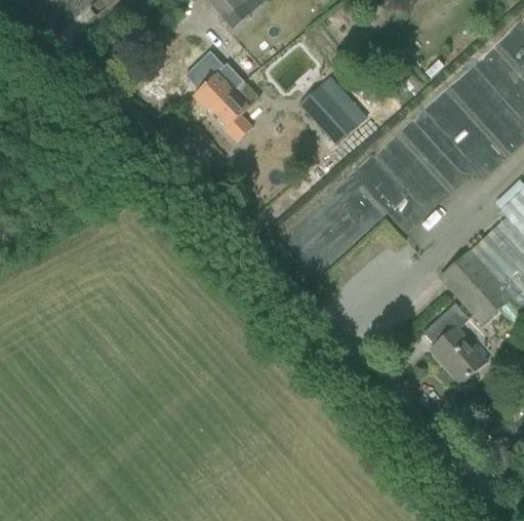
[(206,0),(223,19),(244,0),(206,0)]
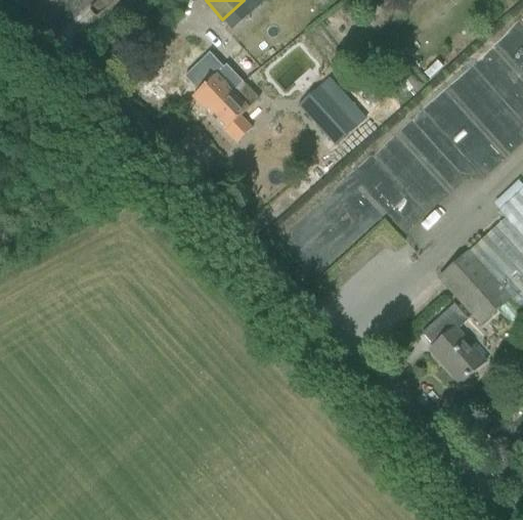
[(321,10),(334,0),(316,0),(314,2),(321,10)]
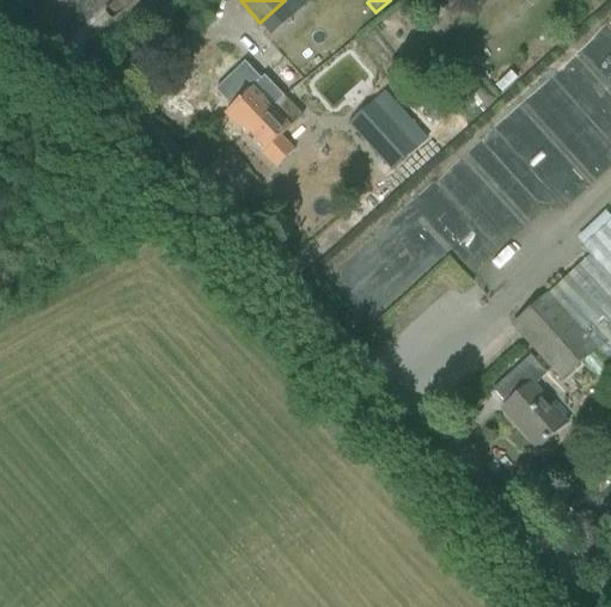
[(353,41),(312,78),(343,112),(384,77),(353,41)]
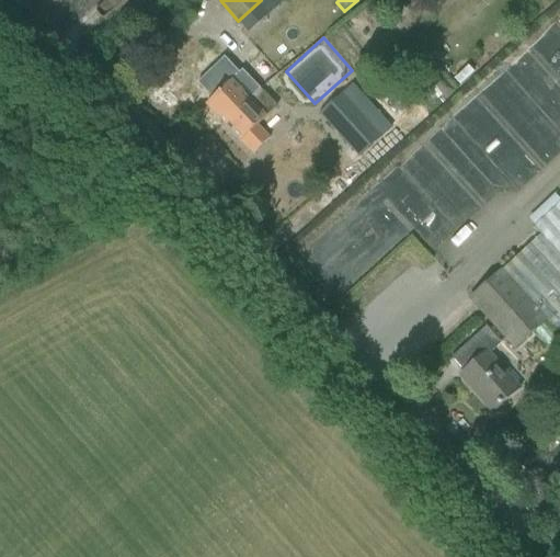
[(224,54),(196,80),(212,95),(206,102),(224,121),(261,86),(242,67),(238,69),(224,54)]
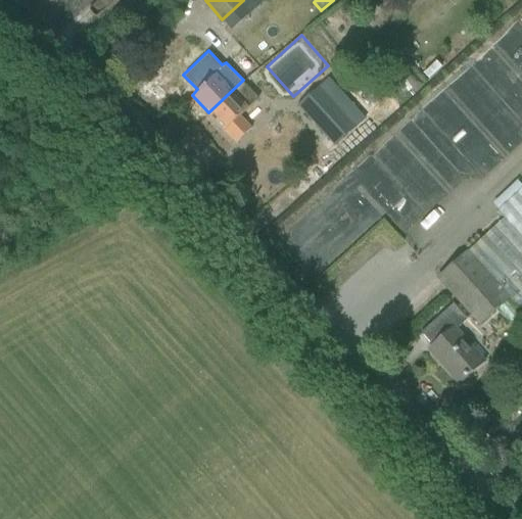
[(348,73),(360,90),(372,81),(361,64),(348,73)]
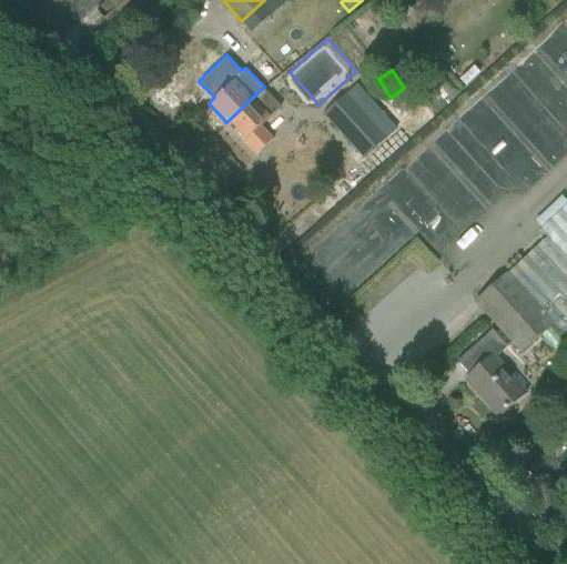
[(264,87),(226,122),(244,141),(256,153),(273,138),(261,124),(281,106),(264,87)]
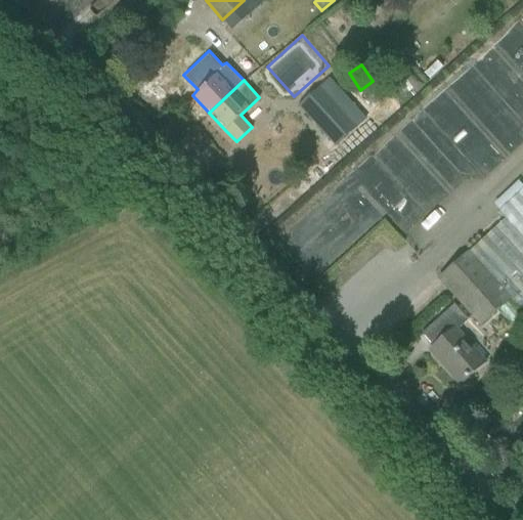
[(328,93),(307,113),(336,144),(356,125),(328,93)]
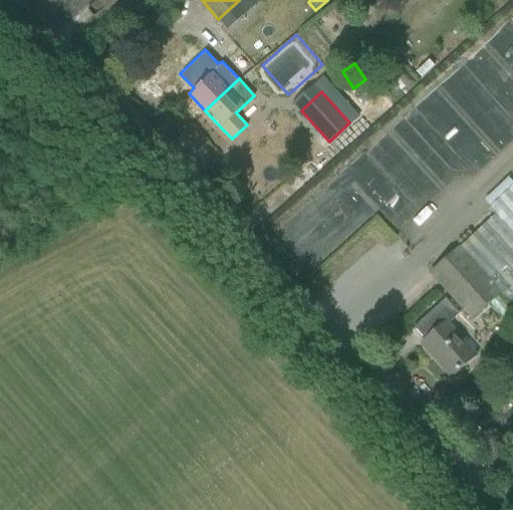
[(512,184),(489,205),(496,213),(446,259),(431,272),(471,317),(486,303),(501,290),(512,303),(512,184)]
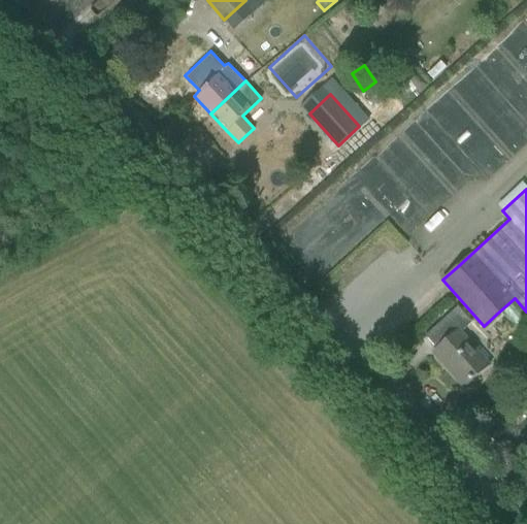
[(464,385),(489,363),(459,329),(433,352),(464,385)]
